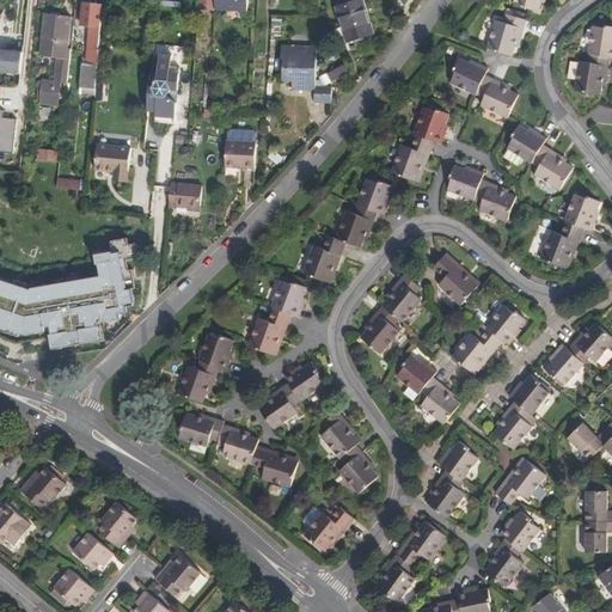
[(204,0),(204,11),(218,11),(218,0),(204,0)]
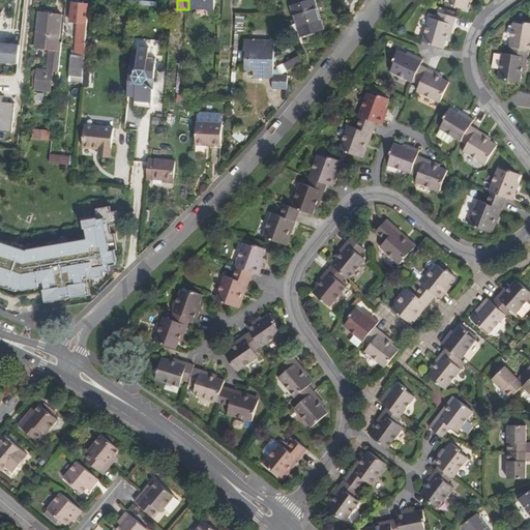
[(188,0),(188,9),(212,10),(212,0),(188,0)]
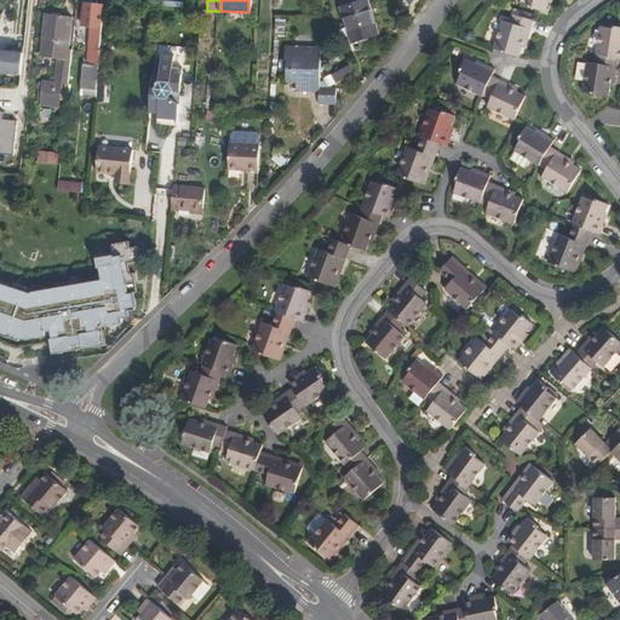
[(343,26),(350,44),(377,35),(365,0),(359,0),(337,9),(343,26)]
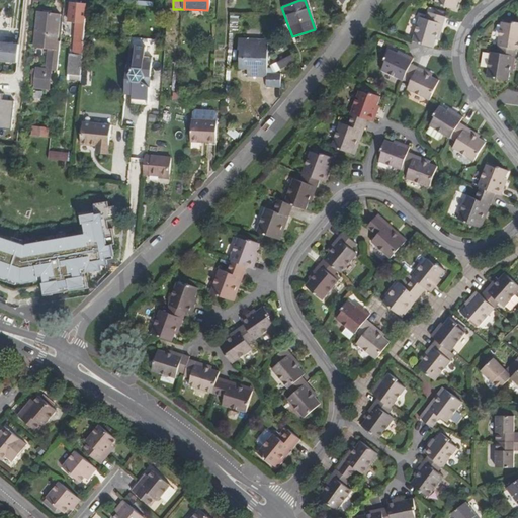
[(435,0),(434,2),(449,8),(456,10),(458,1),(458,0),(435,0)]
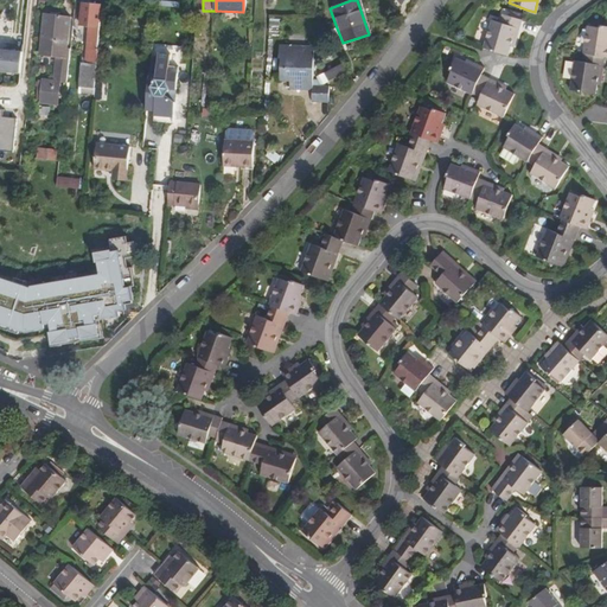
[(91,18),(85,74),(98,75),(101,52),(98,52),(103,6),(84,4),(84,17),(91,18)]
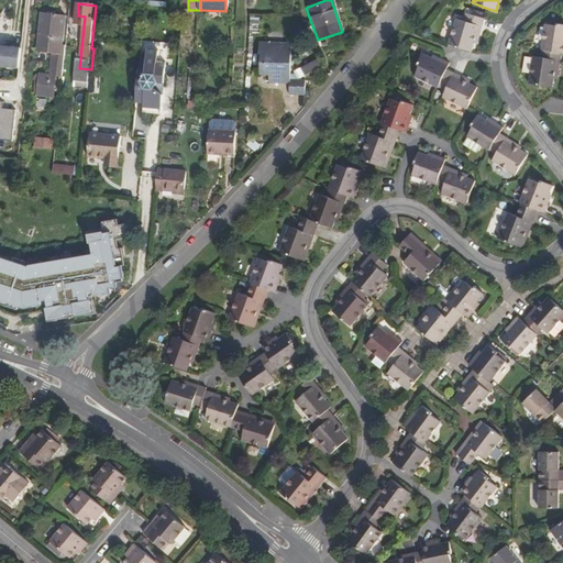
[(64,46),(67,18),(57,18),(57,13),(48,12),(48,18),(43,17),(40,54),(53,55),(50,77),(42,77),(40,95),(40,96),(55,98),(57,78),(64,79),(67,47),(64,46)]
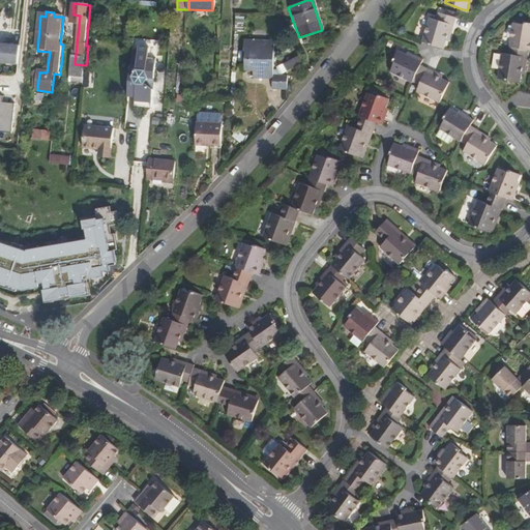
[(431,16),(421,40),(443,49),(446,40),(451,25),(454,26),(457,18),(439,11),(437,18),(431,16)]
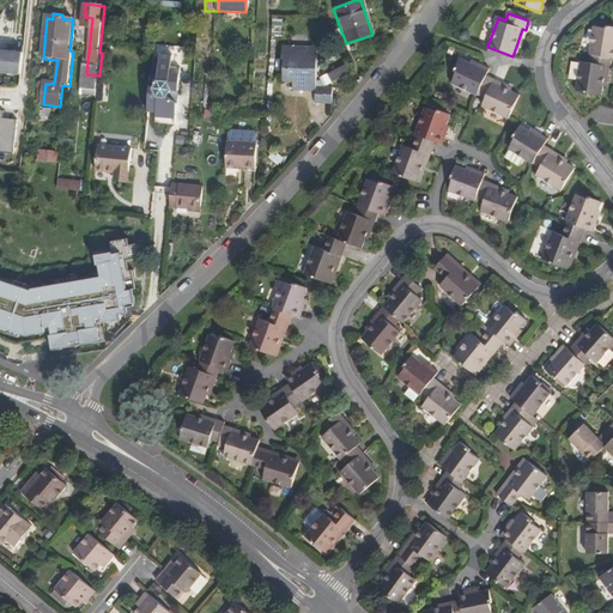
[(170,22),(158,20),(156,48),(156,50),(169,52),(171,23),(170,22)]
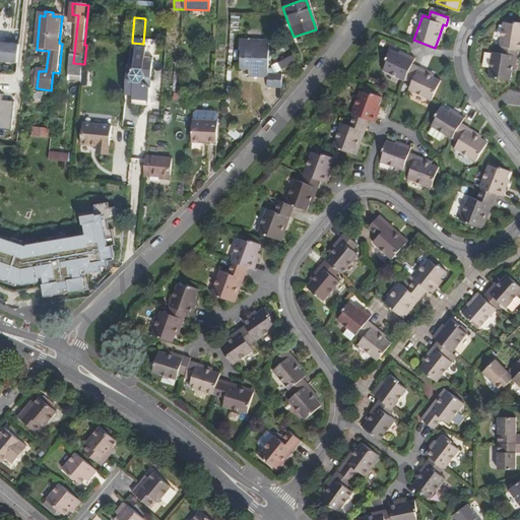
[(499,47),(501,47),(518,50),(519,49),(519,22),(514,21),(513,23),(504,22),(500,46),(499,47)]
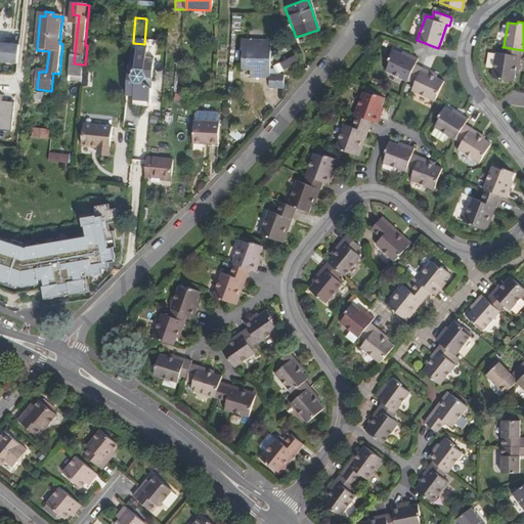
[(269,72),(269,41),(238,40),(238,50),(239,50),(238,58),(239,58),(238,71),(248,72),(248,78),(267,79),(267,89),(282,90),(282,76),(279,76),(278,74),(269,72)]
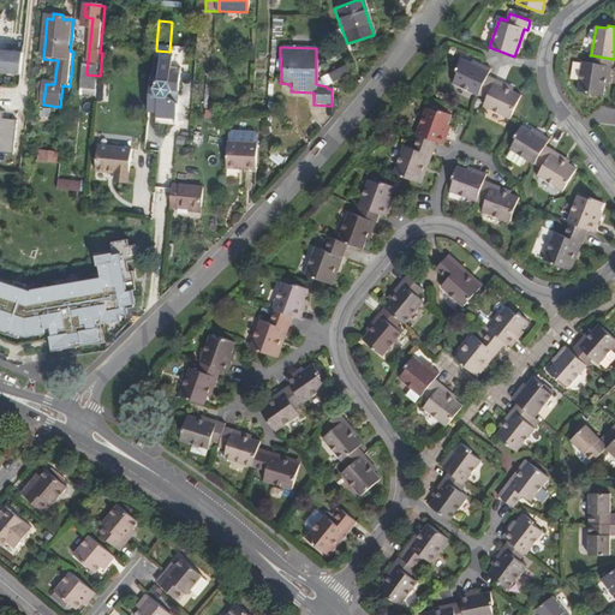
[(169,55),(169,52),(156,51),(154,65),(160,65),(161,54),(169,55)]
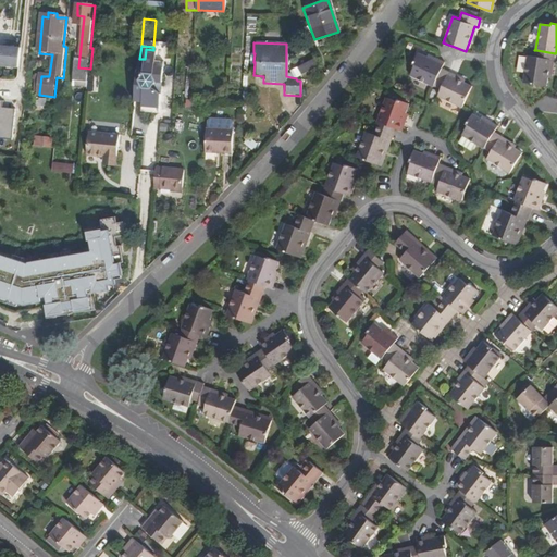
[(0,65),(21,69),(22,56),(12,56),(13,48),(0,47),(0,65)]
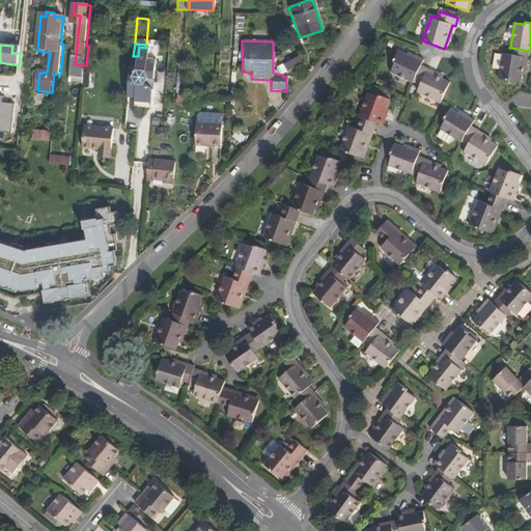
[(529,51),(511,48),(510,53),(502,52),(498,78),(521,82),(524,65),(525,58),(528,58),(528,56),(529,51)]
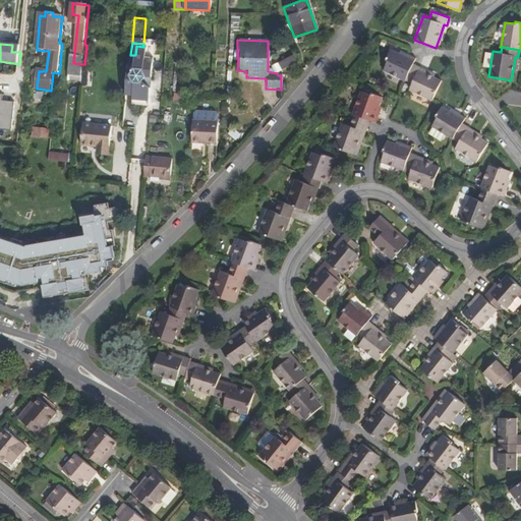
[(406,80),(413,64),(416,58),(411,55),(406,53),(405,56),(392,49),(387,59),(388,60),(384,70),(406,80)]
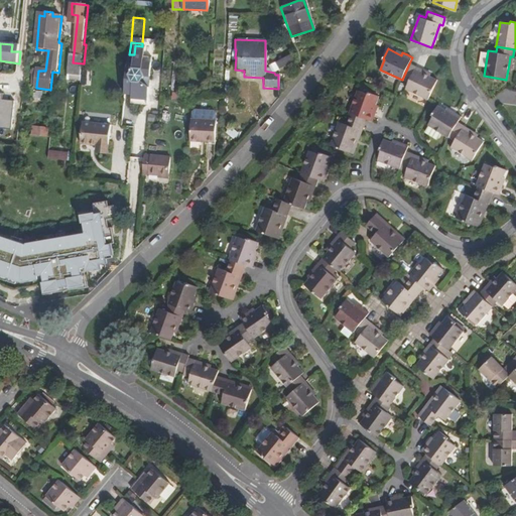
[(274,73),(296,60),(291,51),(268,63),(274,73)]
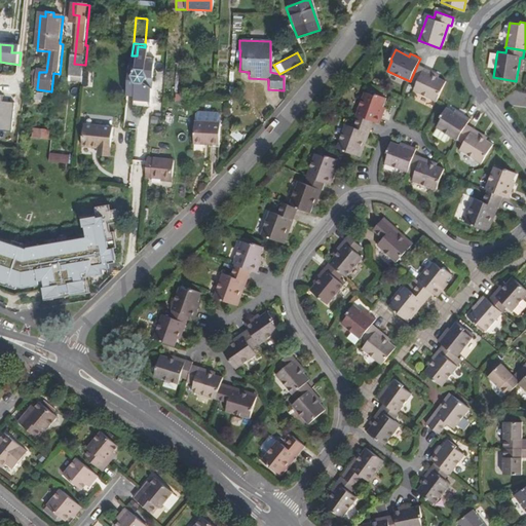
[(417,65),(410,81),(415,84),(413,90),(437,102),(446,81),(434,75),(423,71),(424,68),(417,65)]
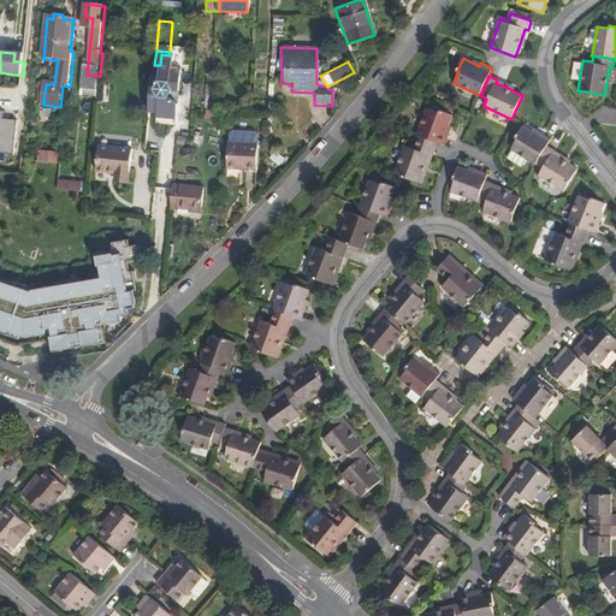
[(171,83),(170,83),(161,82),(157,88),(160,95),(169,96),(172,92),(175,92),(181,89),(177,81),(171,83)]
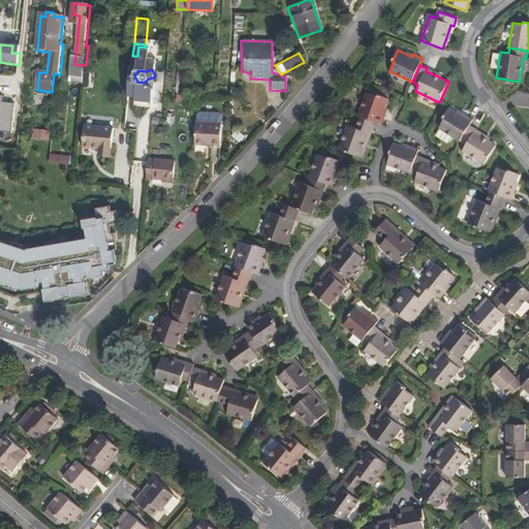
[(361,116),(376,122),(381,124),(383,119),(385,114),(383,113),(389,99),(378,95),(377,96),(367,93),(358,116),(361,116)]
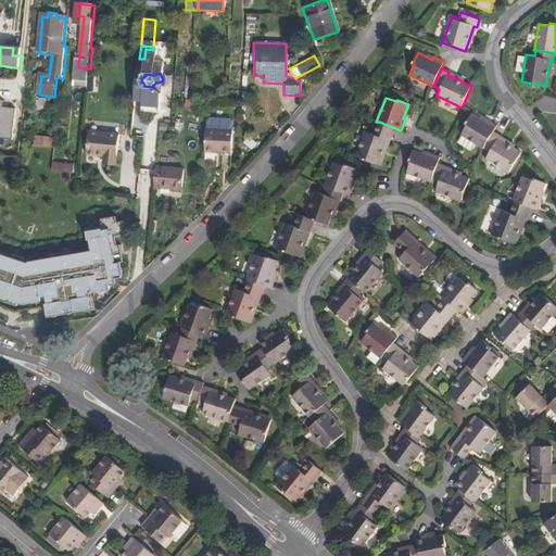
[(482,149),(483,147),(493,131),(496,126),(491,122),(487,119),(485,122),(472,113),(465,124),(467,125),(460,135),(482,149)]
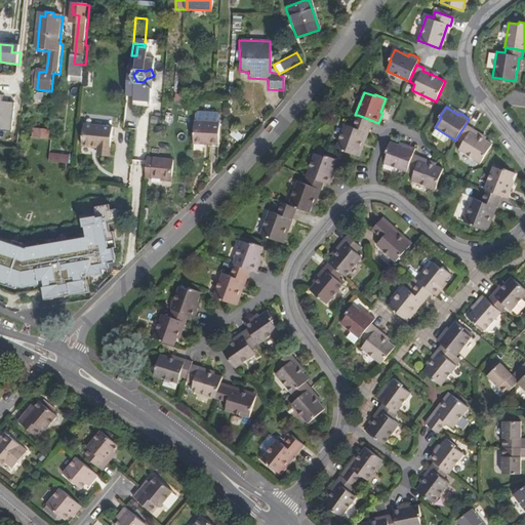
[(125,113),(125,127),(133,126),(133,112),(125,113)]
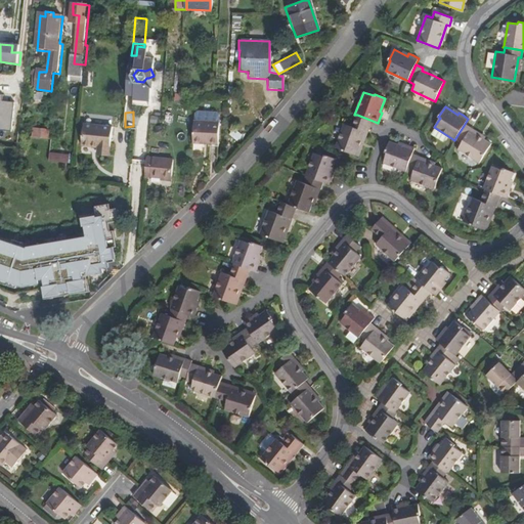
[(373,121),(357,115),(352,126),(345,123),(336,147),(342,149),(356,156),(361,141),(365,132),(367,133),(373,121)]
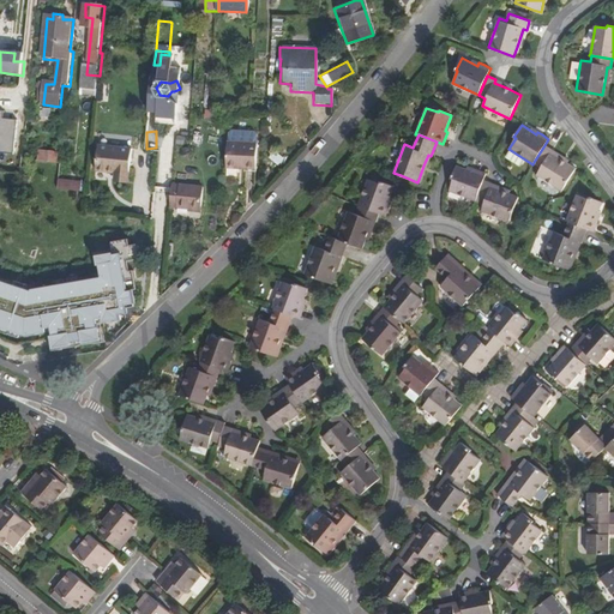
[(260,144),(238,142),(230,142),(228,167),(235,168),(241,168),(241,166),(246,166),(246,168),(259,169),(260,144)]
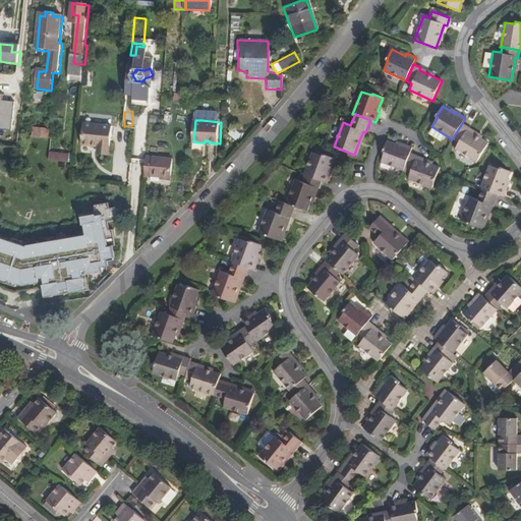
[(462,123),(453,137),(459,141),(455,148),(477,161),(488,142),(482,138),(467,129),(469,127),(462,123)]
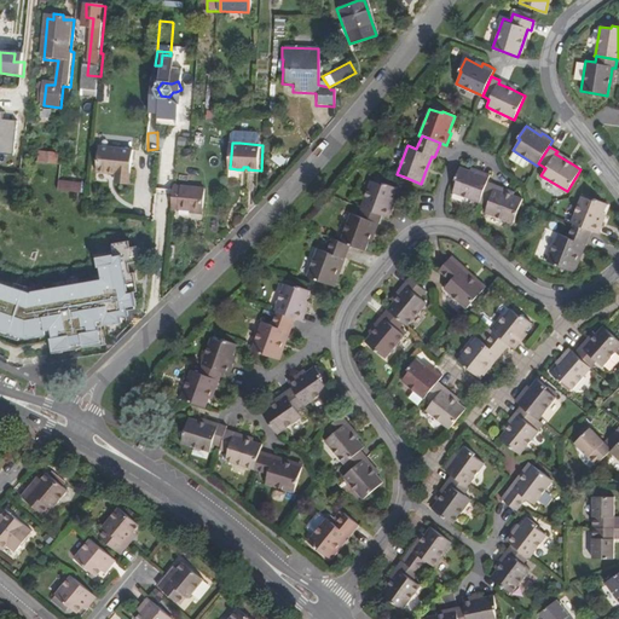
[(132,183),(134,151),(100,149),(98,174),(117,175),(117,181),(132,183)]
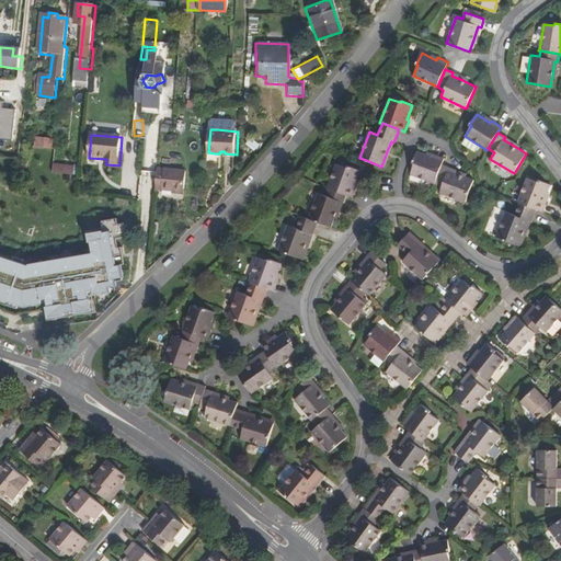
[(35,147),(54,149),(55,138),(35,137),(35,147)]
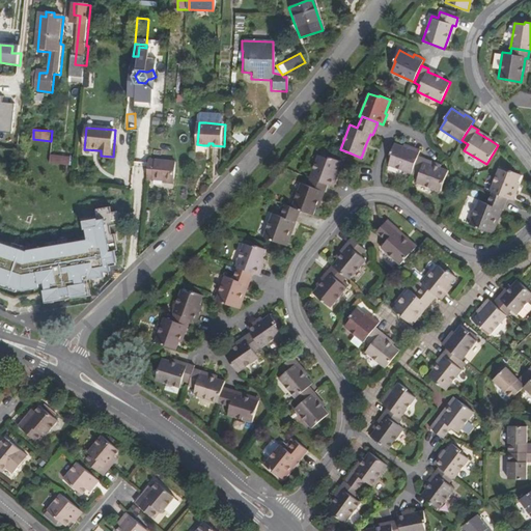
[(411,174),(412,172),(418,156),(420,149),(414,147),(410,145),(408,148),(394,143),(390,154),(392,155),(388,165),(411,174)]
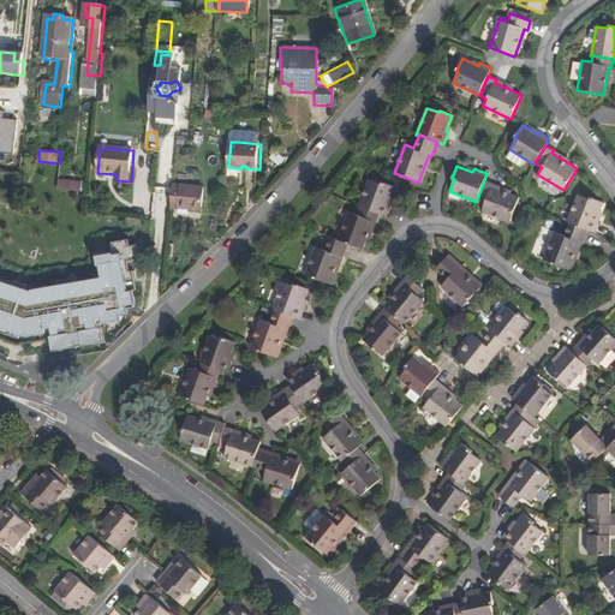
[(359,207),(380,215),(383,216),(388,203),(392,204),(393,199),(398,187),(381,181),(381,184),(369,179),(358,207),(359,207)]
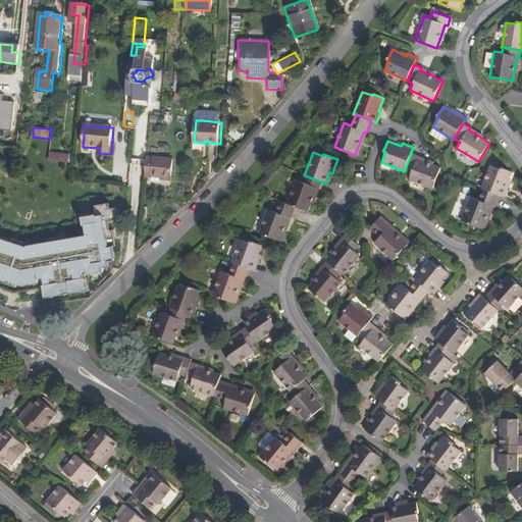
[(70,154),(51,153),(50,162),(62,163),(69,164),(70,154)]
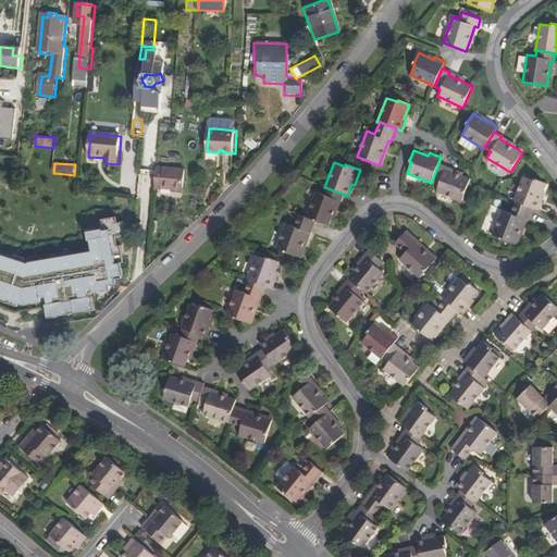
[(438,163),(432,181),(438,184),(436,190),(461,200),(470,178),(457,174),(445,170),(446,166),(438,163)]
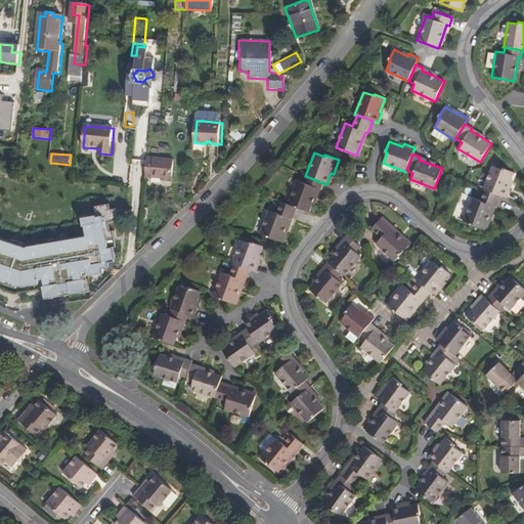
[(146,175),(159,176),(166,177),(166,179),(173,179),(174,158),(160,157),(148,156),(147,165),(146,175)]
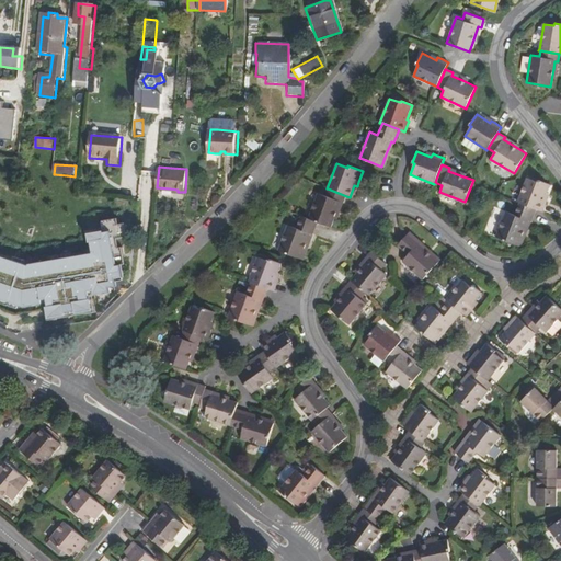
[(519,204),(536,210),(541,213),(544,207),(547,201),(544,199),(550,184),(538,180),(537,182),(527,178),(516,203),(519,204)]
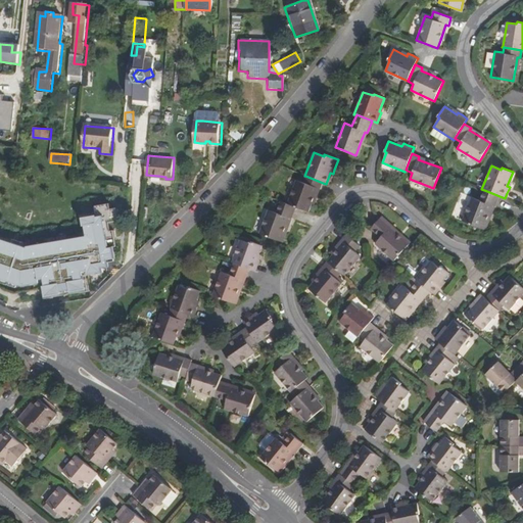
[(320,190),(323,183),(305,176),(303,183),(296,180),(287,204),(296,207),(307,212),(313,199),(317,189),(320,190)]
